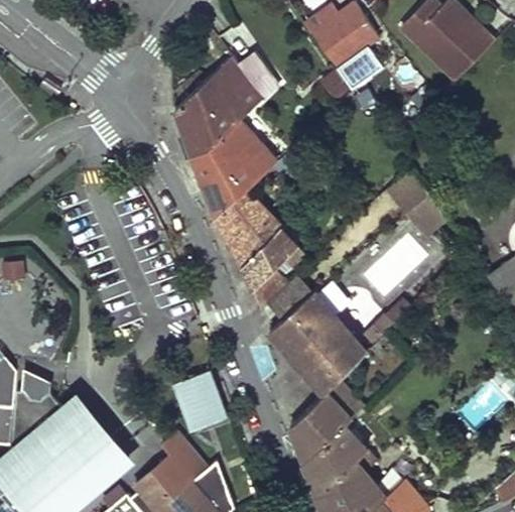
[(419,9),(401,27),(456,81),(495,41),(472,19),(469,21),(467,18),(468,16),(452,0),(448,0),(441,8),(430,20),(419,9)]
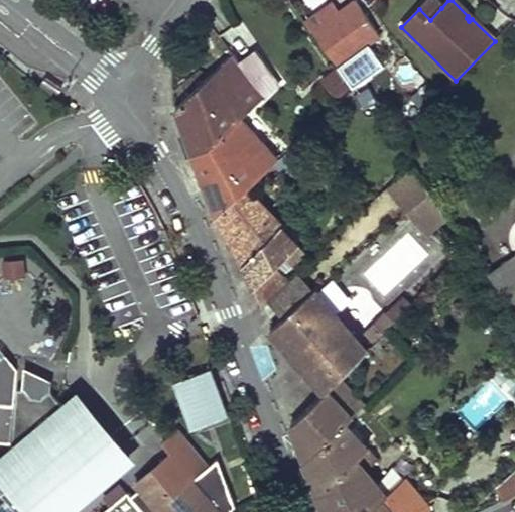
[(441,8),(432,0),(427,0),(419,9),(430,20),(441,8)]
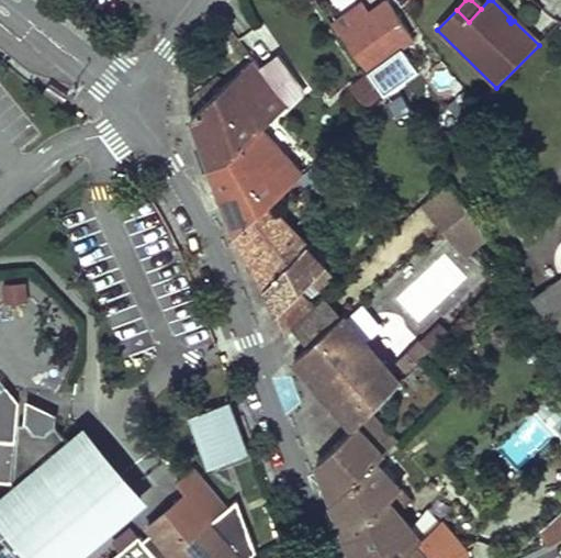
[(367,15),(339,36),(367,75),(413,41),(385,2),(367,15)]
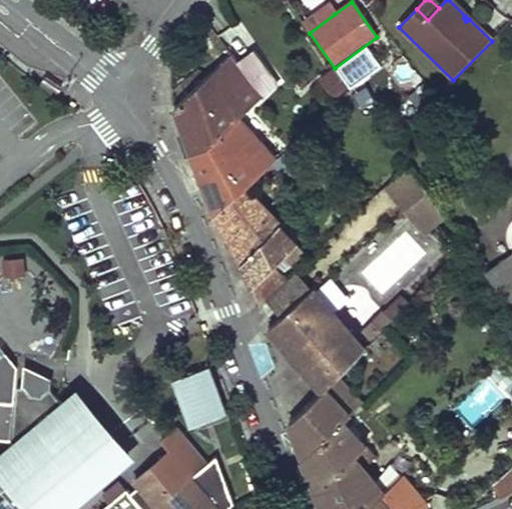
[(328,4),(303,21),(310,33),(335,14),(328,4)]
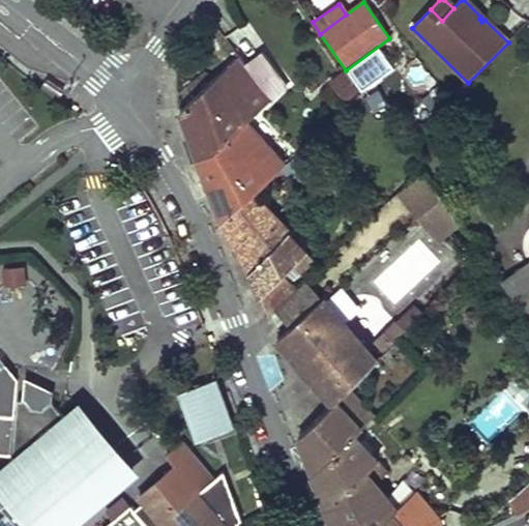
[(246,68),(270,101),(287,90),(263,56),(246,68)]
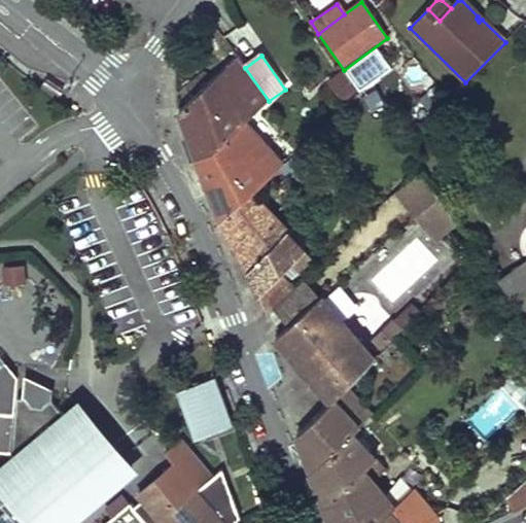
[(199,165),(243,125),(269,101),(245,68),(238,59),(180,113),(189,139),(199,165)]
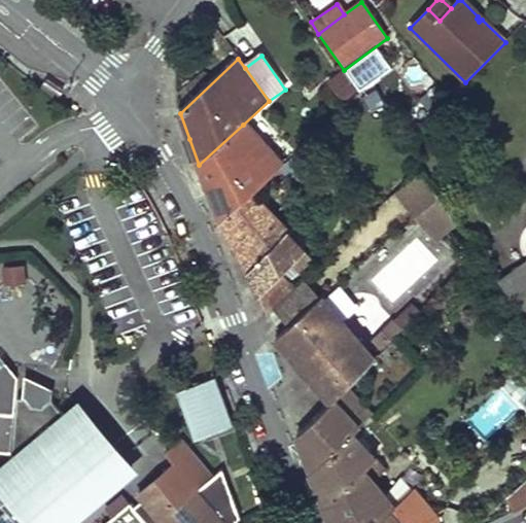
[(334,100),(346,86),(336,77),(323,90),(334,100)]
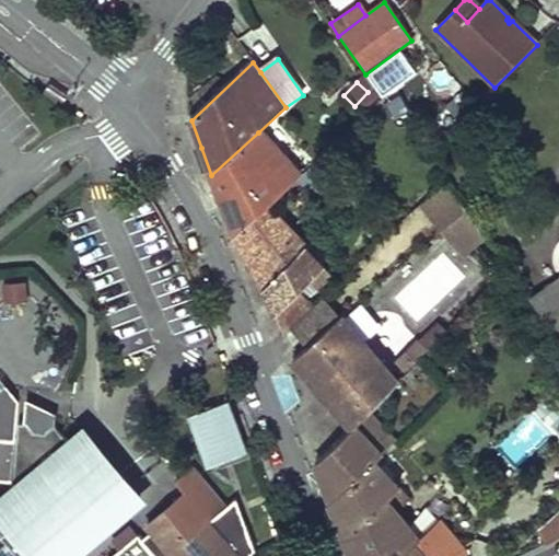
[(373,96),(368,92),(354,106),(359,111),(373,96)]
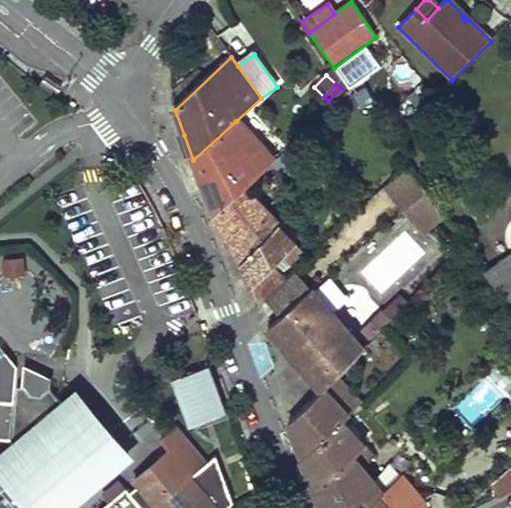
[(419,112),(432,98),(420,87),(407,101),(419,112)]
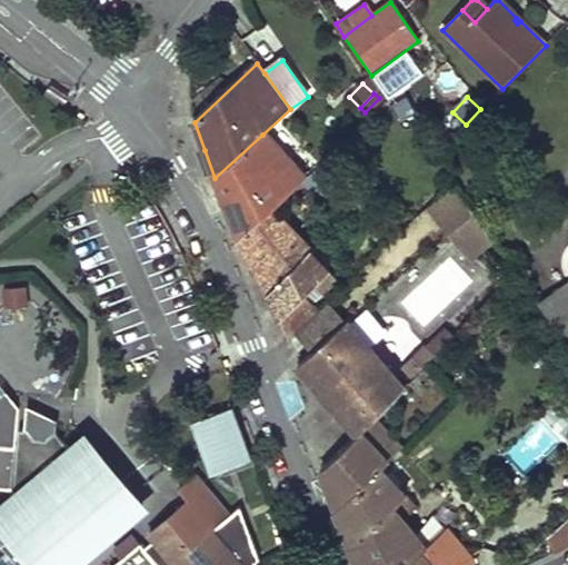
[(304,181),(262,135),(215,178),(225,207),(237,241),(272,209),(301,184),(304,181)]
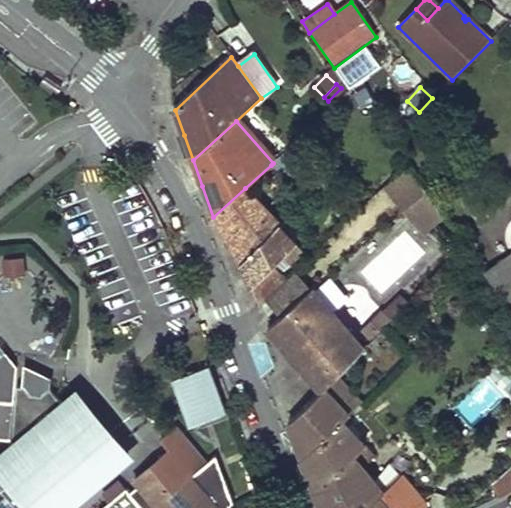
[(273,163),(271,165),(282,177),(294,165),(283,153),(273,163)]
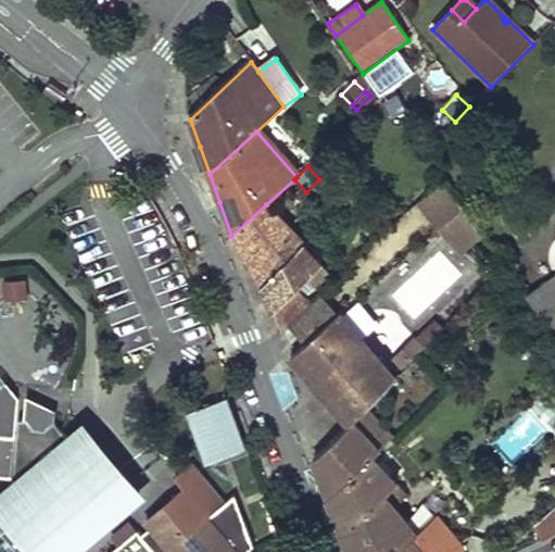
[(424,199),(418,205),(438,231),(444,226),(457,243),(479,227),(472,220),(459,203),(442,183),(424,199)]
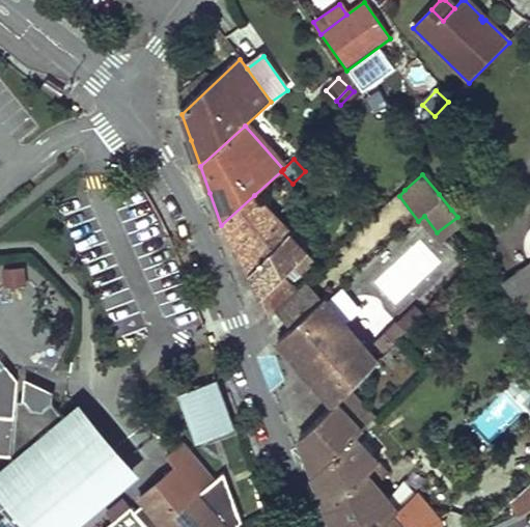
[(260,300),(269,320),(275,314),(296,294),(281,278),(291,269),(299,277),(314,264),(288,236),(290,234),(254,195),(221,225),(243,266),(251,280),(253,285),(260,300)]
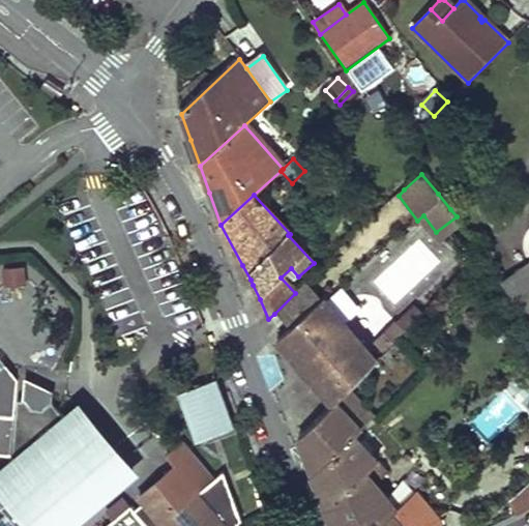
[(462,225),(457,216),(436,232),(423,215),(417,221),(436,245),(462,225)]
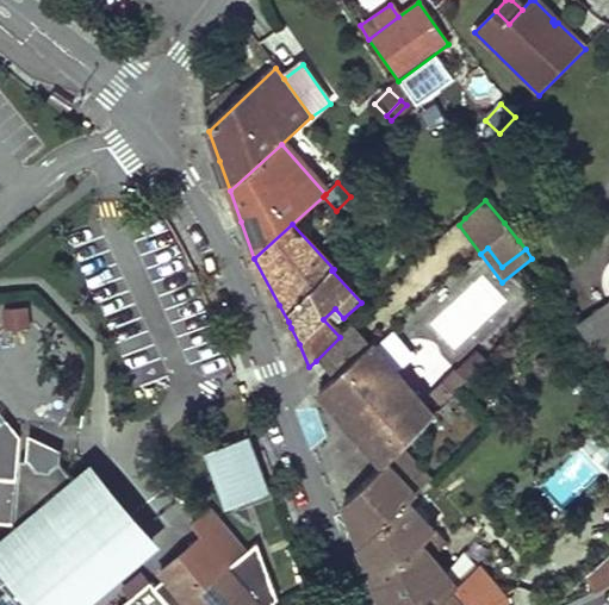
[(608,370),(608,304),(578,325),(606,365),(608,370)]
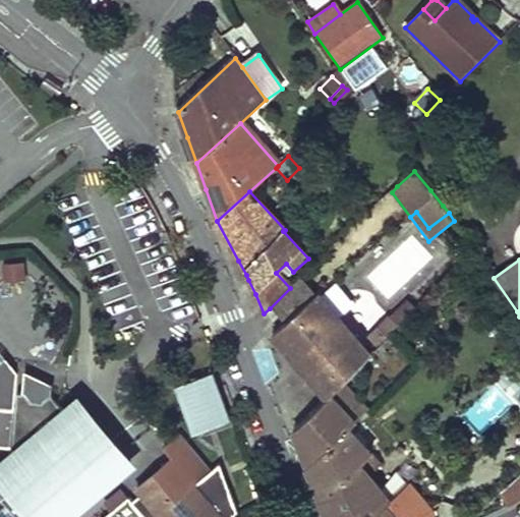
[(24,266),(2,267),(2,283),(25,283),(24,266)]
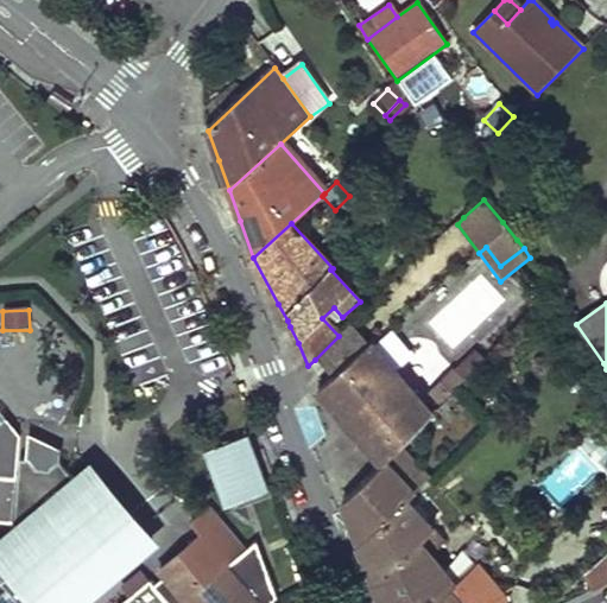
[(339,336),(315,360),(332,378),(370,346),(352,324),(339,336)]
